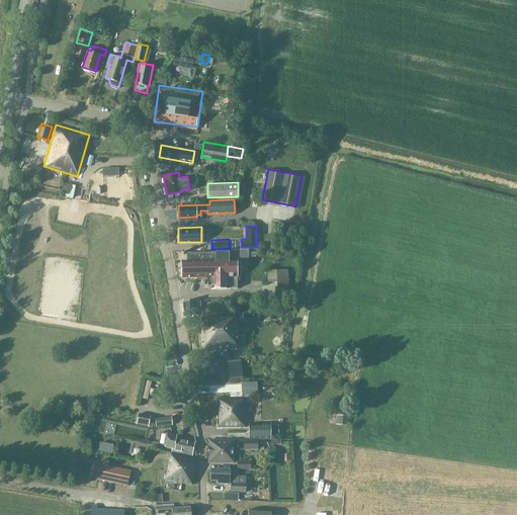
[(249,256),(249,248),(238,248),(230,248),(229,249),(229,250),(187,251),(187,259),(182,259),(182,276),(205,275),(206,282),(211,282),(211,286),(238,286),(237,274),(242,274),(241,258),(238,258),(238,257),(249,256)]
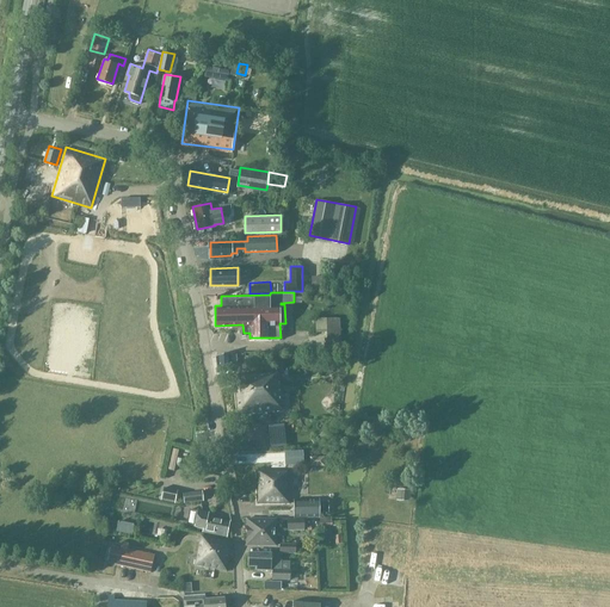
[(342,345),(340,316),(315,316),(316,333),(325,333),(325,345),(342,345)]
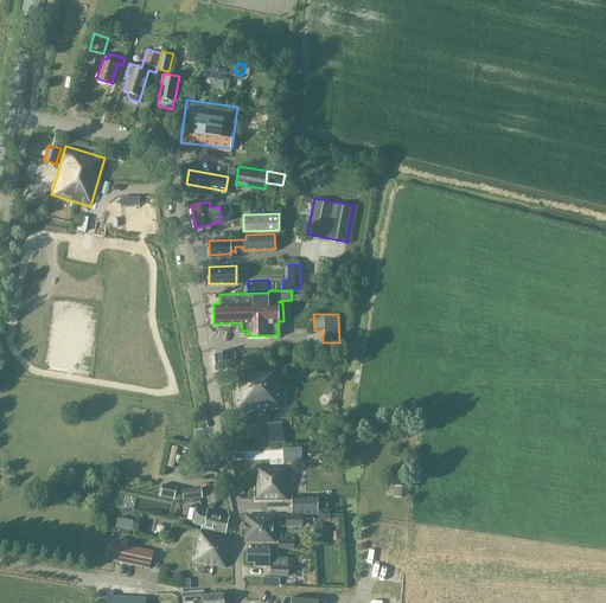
[(279,378),(284,377),(282,373),(279,374),(278,366),(233,371),(237,410),(282,405),(279,378)]
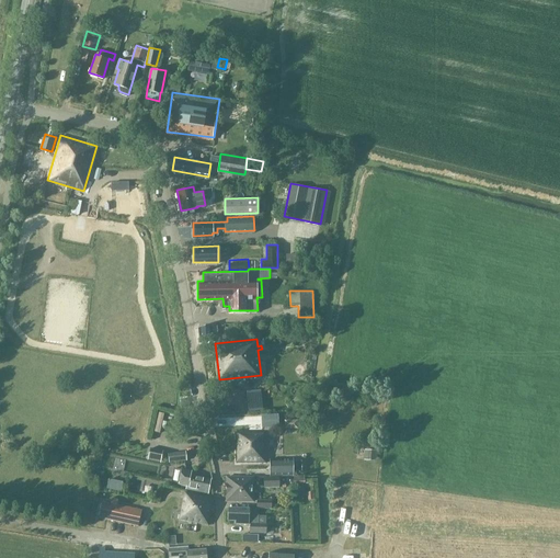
[(258,389),(248,389),(249,402),(259,402),(258,389)]
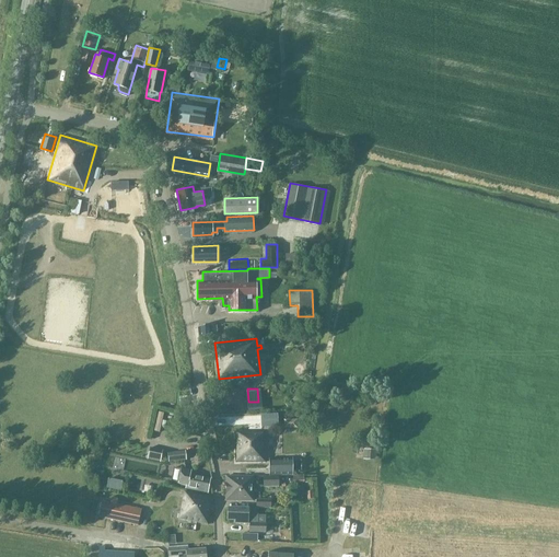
[(278,413),(261,414),(263,426),(278,425),(278,413)]
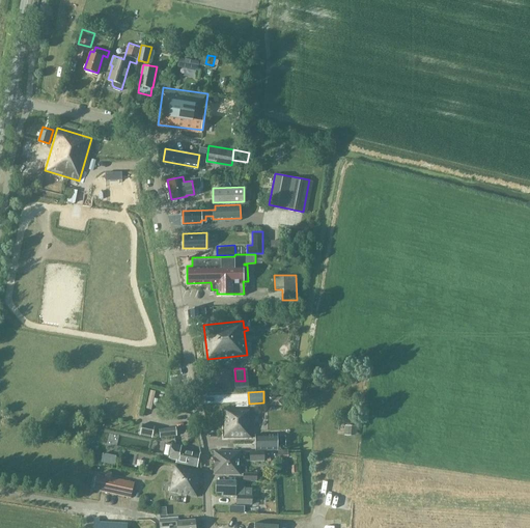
[(252,436),(252,408),(224,408),(224,436),(252,436)]
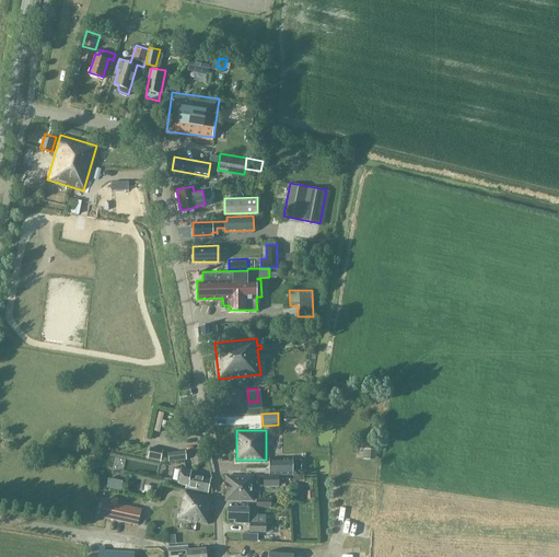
[(163,448),(150,445),(148,455),(161,457),(163,448)]
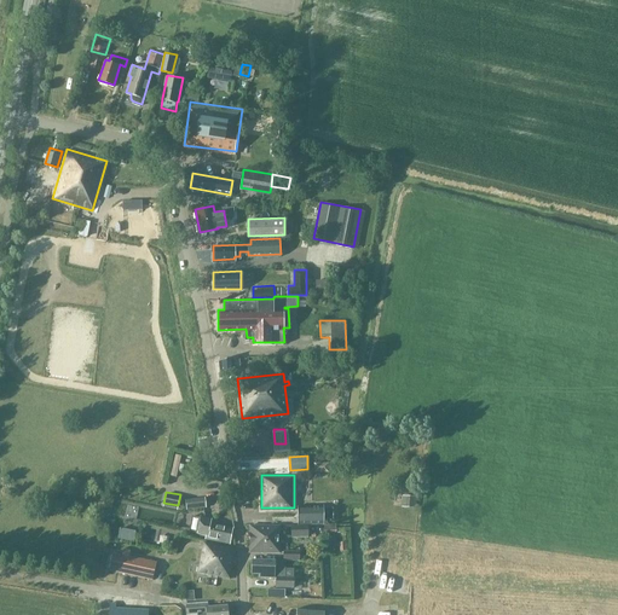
[(186,506),(206,504),(204,495),(186,498),(186,506)]
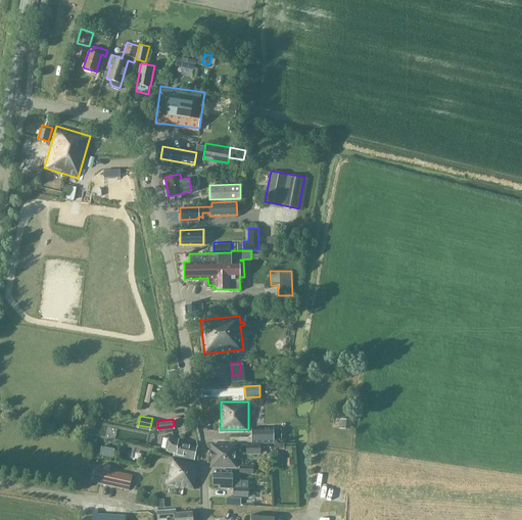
[(251,426),(251,441),(261,440),(274,440),(274,426),(251,426)]
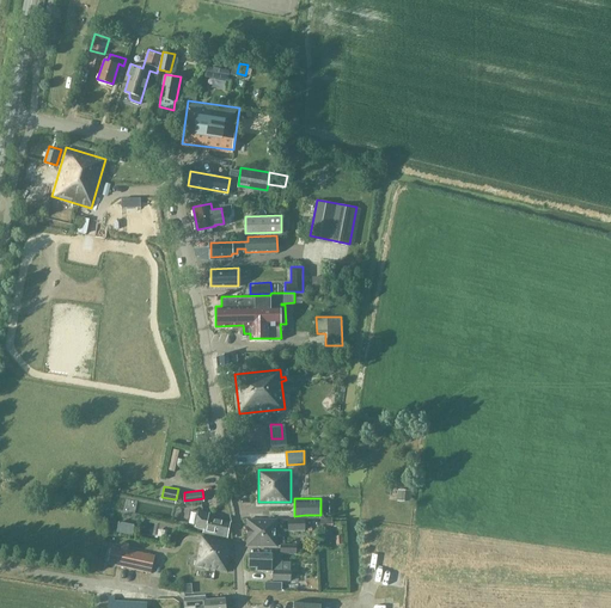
[(231,520),(209,515),(209,511),(199,509),(190,508),(188,523),(195,524),(195,526),(203,527),(203,529),(227,534),(231,520)]
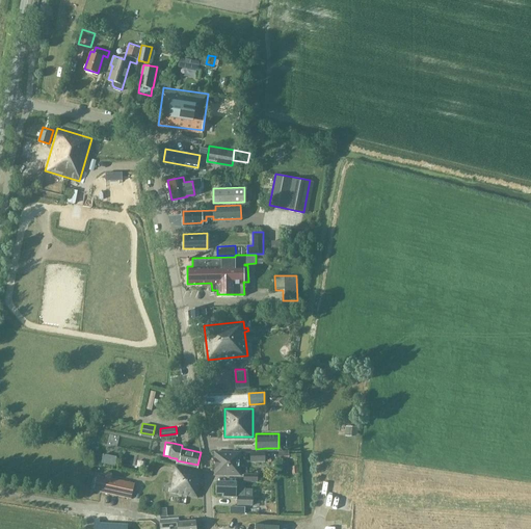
[(256,449),(250,449),(250,451),(250,459),(265,459),(265,453),(265,448),(256,449)]
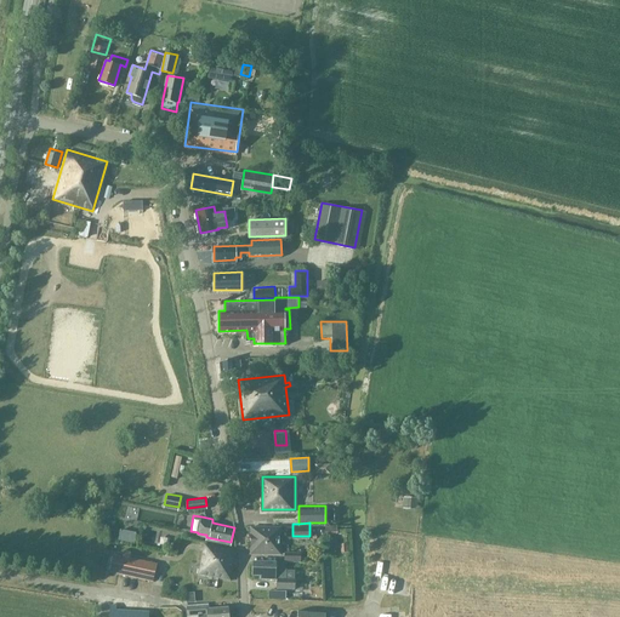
[(124,524),(123,533),(138,536),(140,525),(124,524)]
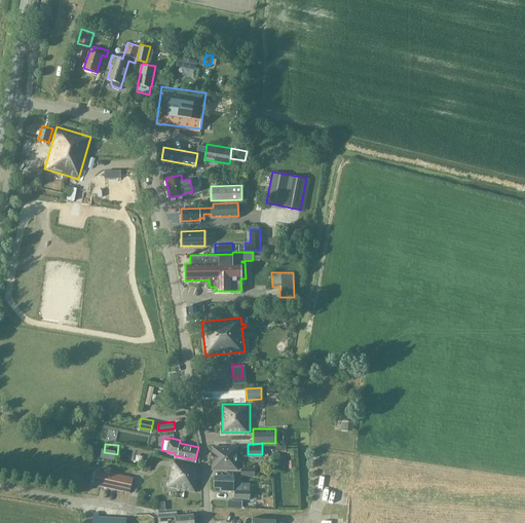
[(237,468),(238,445),(213,445),(213,468),(237,468)]
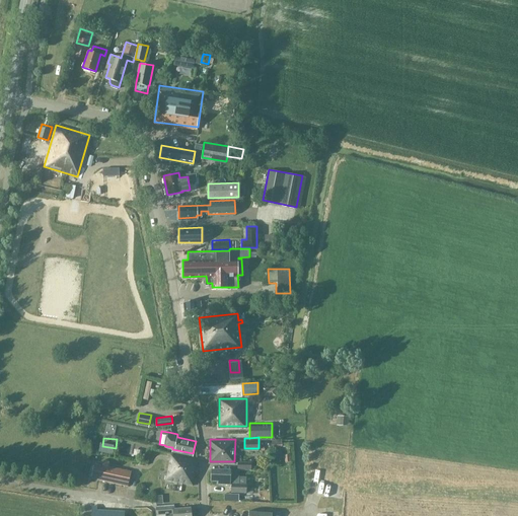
[(170,453),(165,477),(193,484),(198,458),(170,453)]
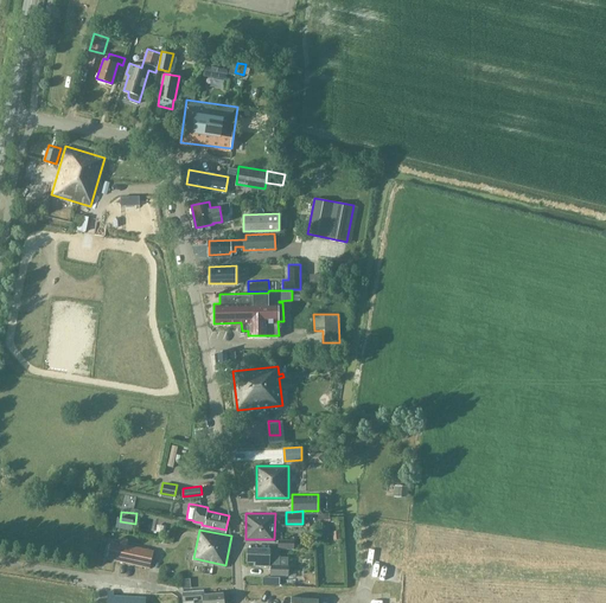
[(294,538),(279,537),(278,547),(294,547),(294,538)]
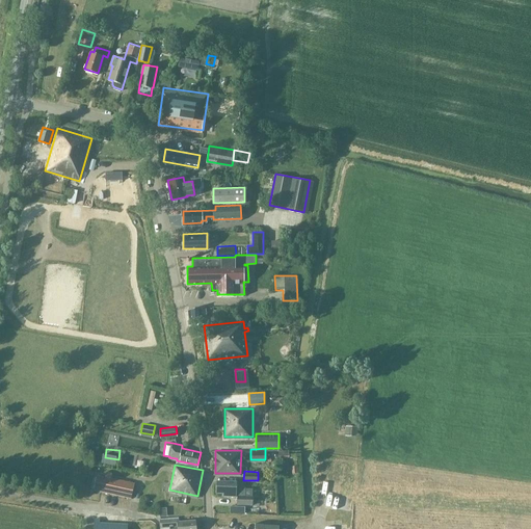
[(135,481),(98,473),(94,488),(131,497),(135,481)]
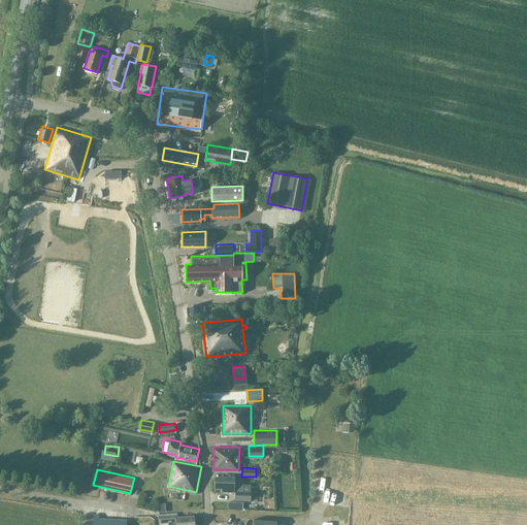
[(243,478),(235,477),(216,476),(216,487),(224,488),(223,491),(235,491),(235,499),(252,500),(252,492),(243,492),(243,478)]
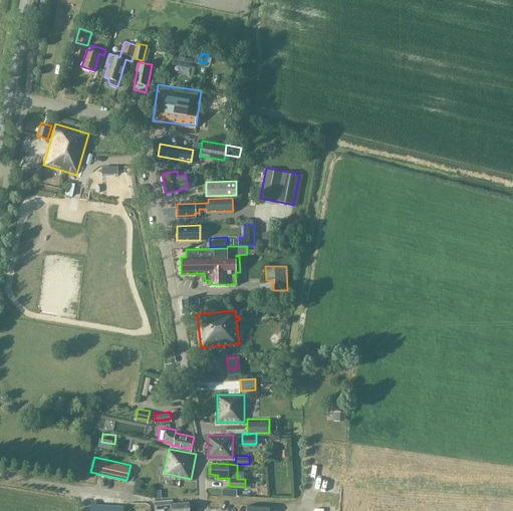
[(188,510),(188,501),(171,503),(171,498),(154,500),(155,509),(163,509),(163,510),(188,510)]
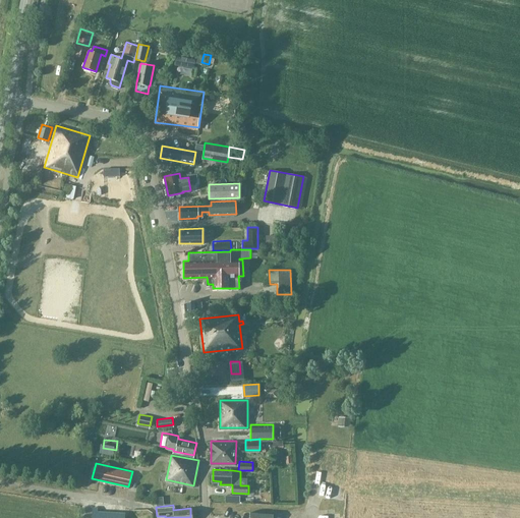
[(124,517),(125,511),(98,510),(98,506),(92,506),(91,517),(124,517)]
